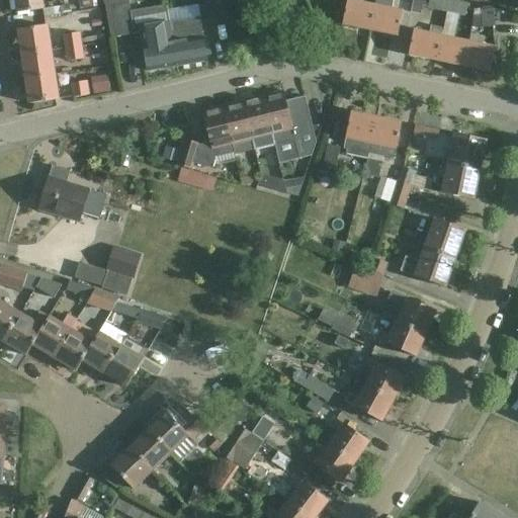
[(45,9),(42,0),(14,0),(17,13),(45,9)]
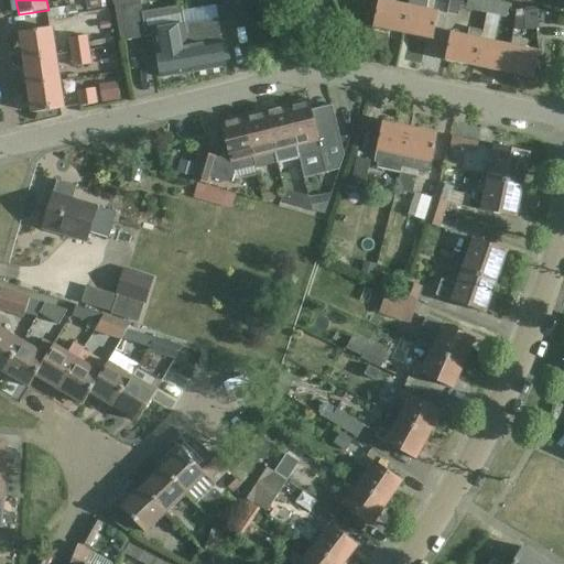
[(89,0),(90,10),(106,8),(104,0),(89,0)]
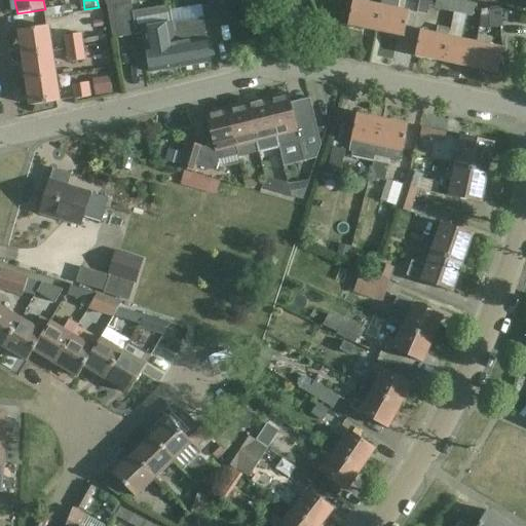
[(108,0),(115,39),(137,35),(130,0),(108,0)]
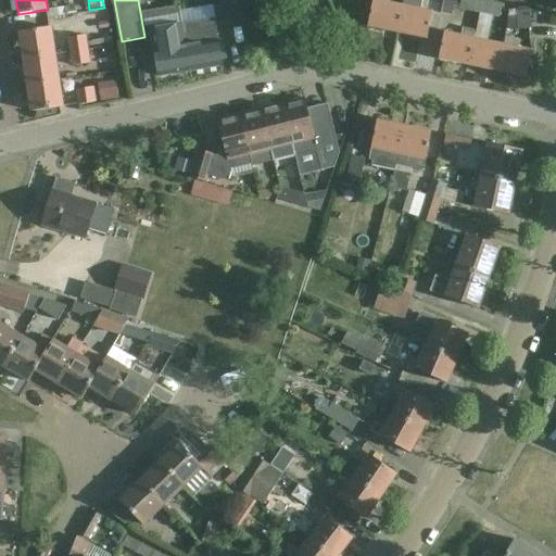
[(242,21),(238,0),(217,0),(223,24),(242,21)]
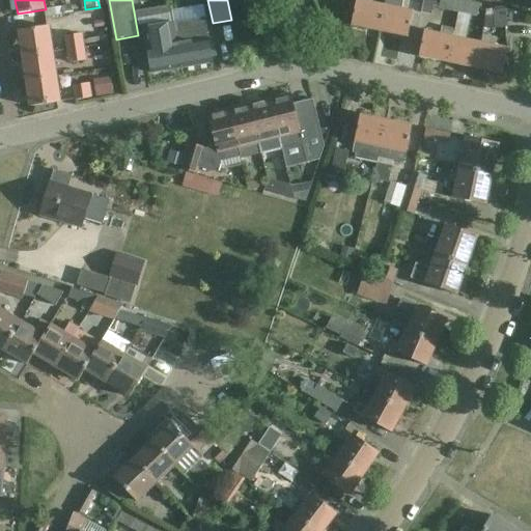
[(385,0),(384,6),(385,6),(380,33),(407,38),(413,12),(401,10),(403,0),(385,0)]
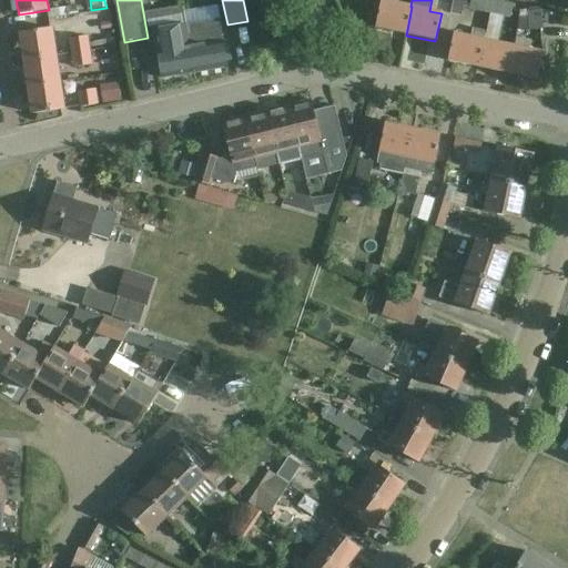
[(464,9),(489,14),(490,12),(492,0),(453,0),(450,13),(463,16),(464,9)]
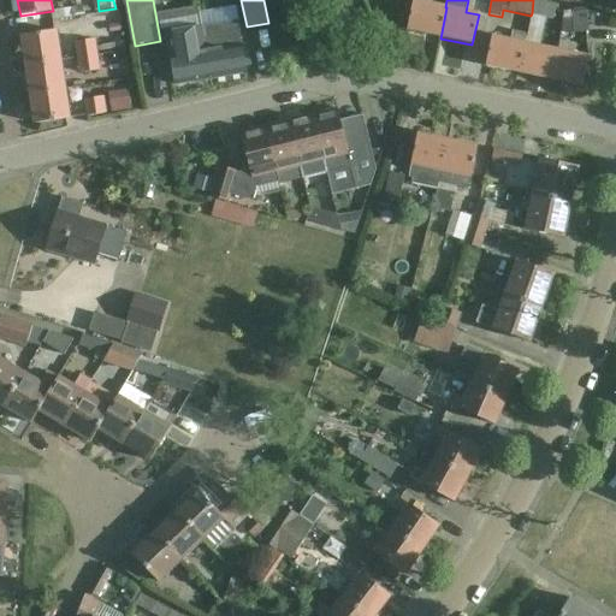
[(561,6),(534,0),(533,0),(532,13),(558,19),(561,6)]
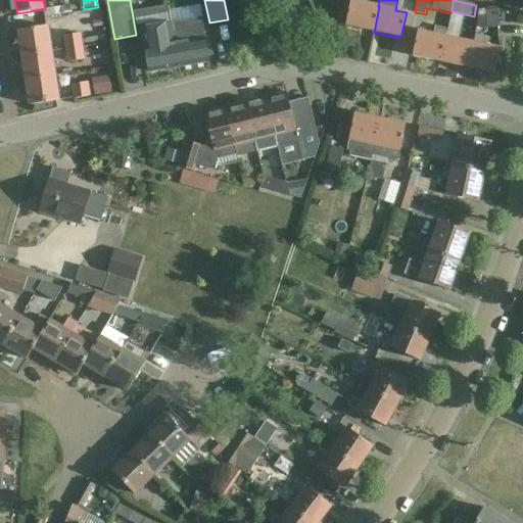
[(379,6),(378,6),(351,1),(346,27),(374,33),(379,6)]
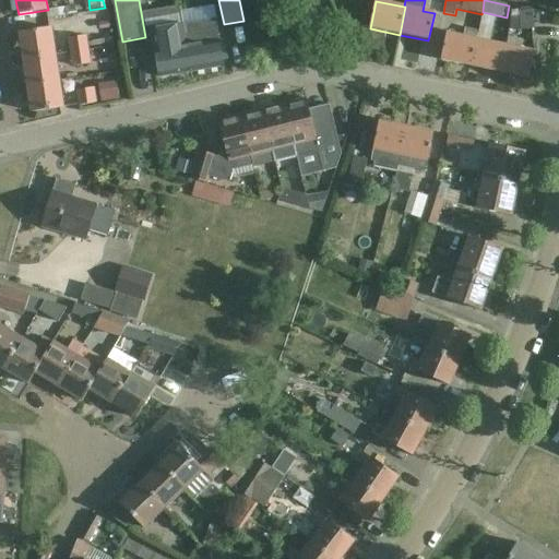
[(75,6),(57,9),(58,15),(76,13),(75,6)]
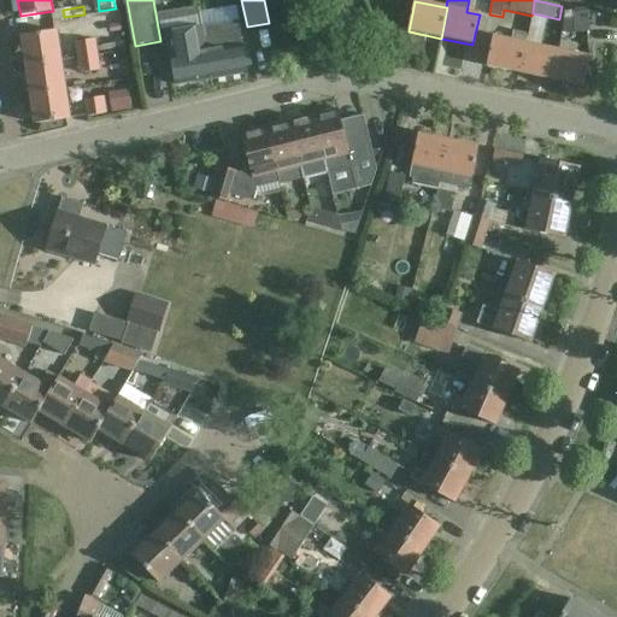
[(588,31),(587,7),(571,9),(573,33),(588,31)]
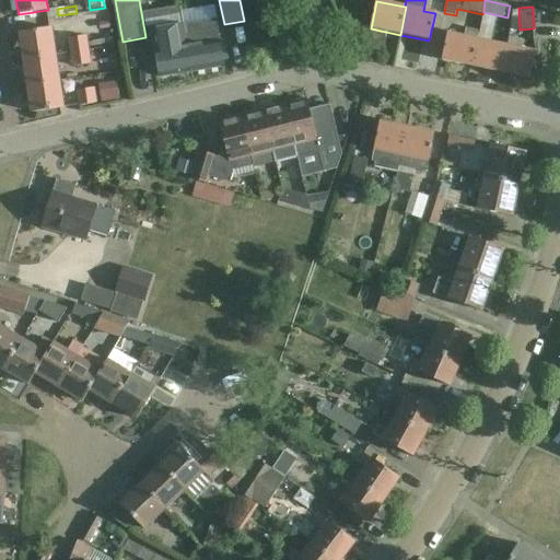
[(214,19),(183,24),(190,71),(222,66),(214,19)]
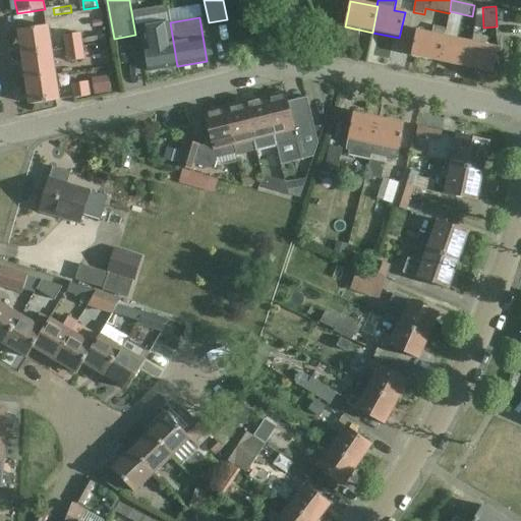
[(143,51),(138,53),(140,63),(146,63),(148,71),(177,66),(170,22),(139,27),(143,51)]
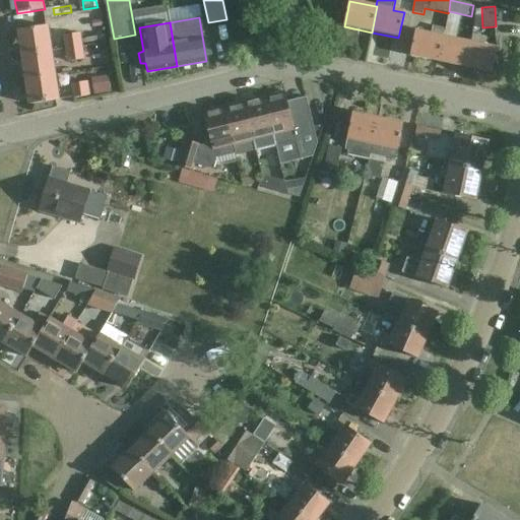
[(23,56),(51,52),(47,26),(19,30),(23,56)]
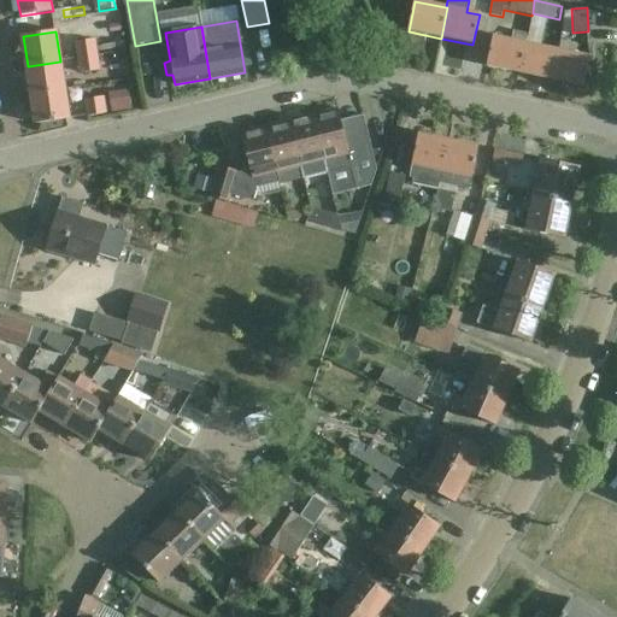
[(487,68),(519,74),(526,43),(528,35),(513,31),(511,40),(493,36),(487,68)]
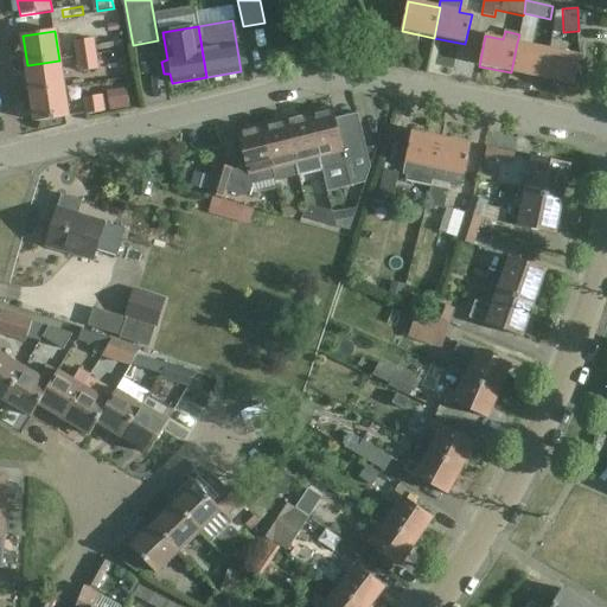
[(77,57),(97,55),(95,39),(75,42),(77,57)]
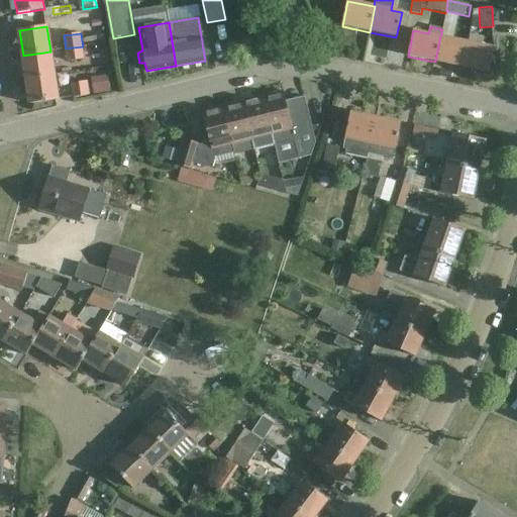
[(468,42),(440,36),(435,62),(461,68),(468,42)]
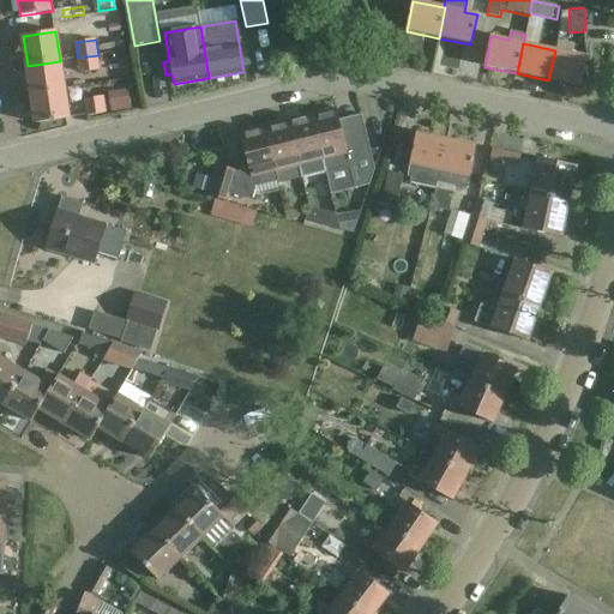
[(555,50),(548,80),(581,86),(588,56),(555,50)]
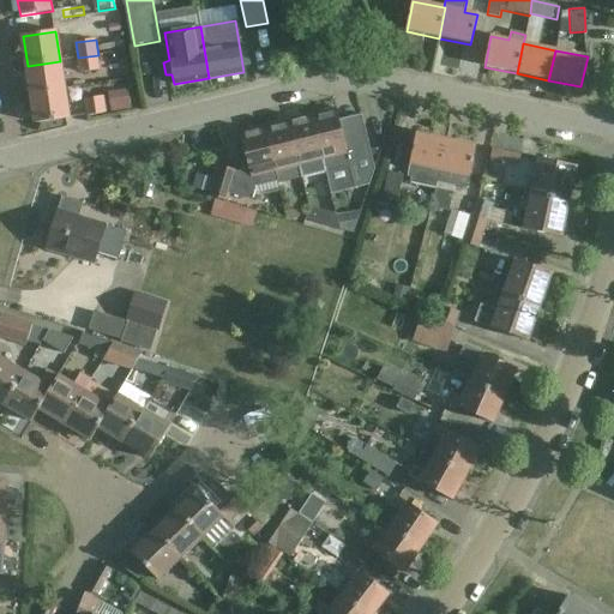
[(98,55),(78,58),(80,73),(101,71),(98,55)]
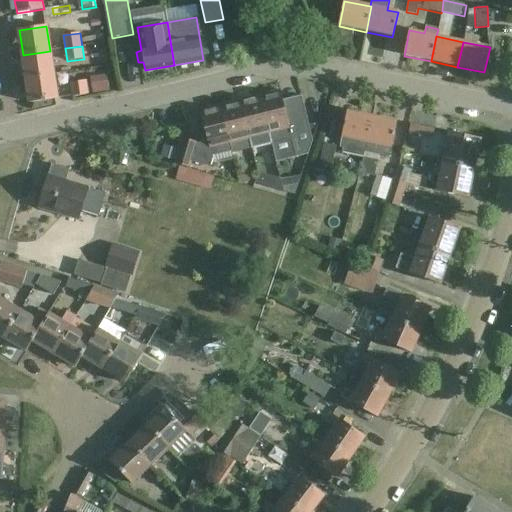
[(54,74),(50,51),(23,55),(27,78),(54,74)]
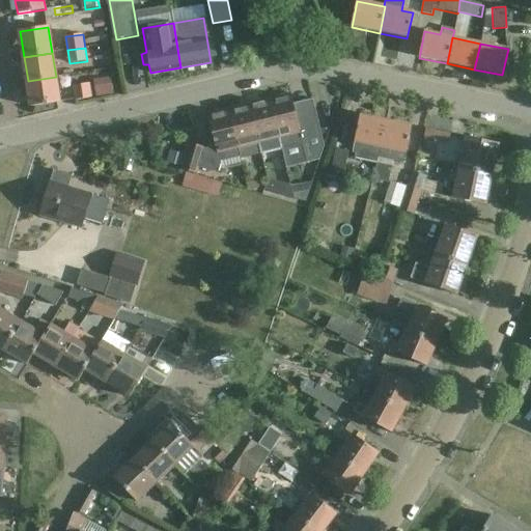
[(59,103),(56,77),(28,81),(31,107),(59,103)]
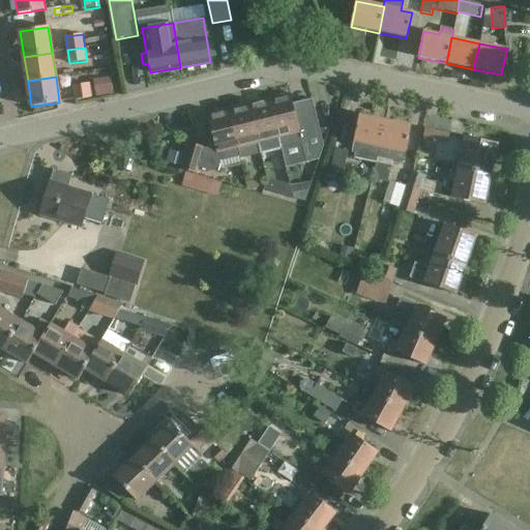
[(91,96),(88,82),(71,85),(74,99),(91,96)]
